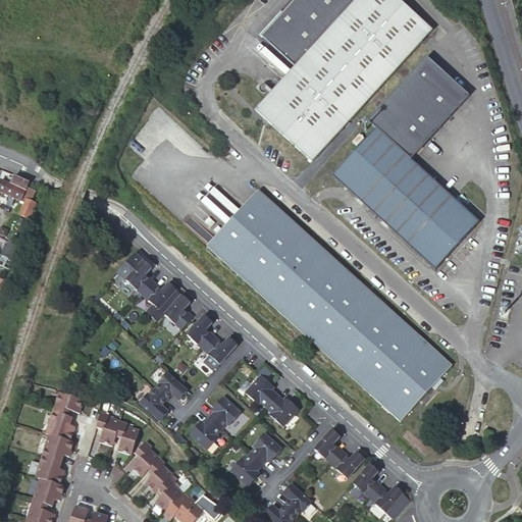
[(356,0),(294,68),(255,111),(311,162),(431,31),(398,0),(356,0)]
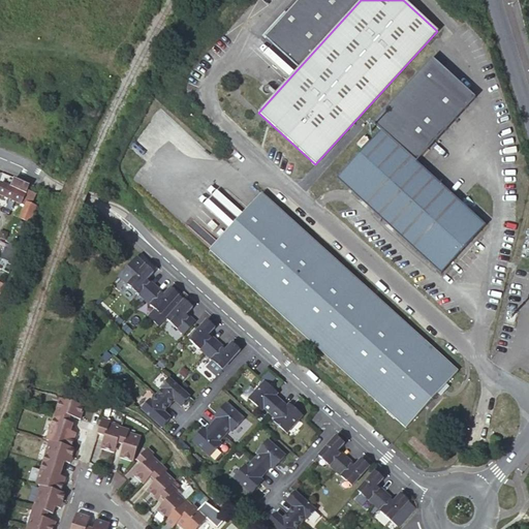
[(298,69),(361,0),(294,0),(261,36),(298,69)]
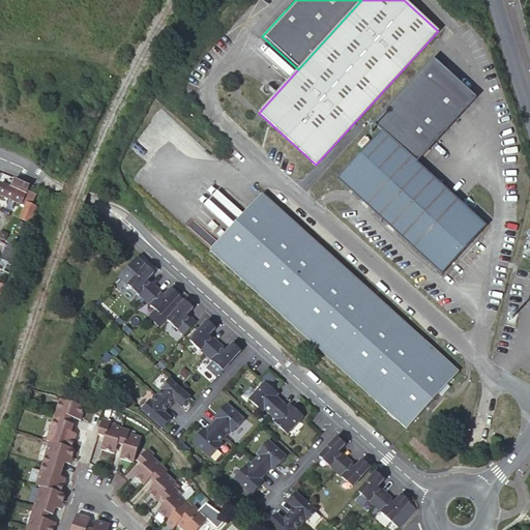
[(432,58),(373,123),(382,131),(416,163),(476,96),(432,58)]
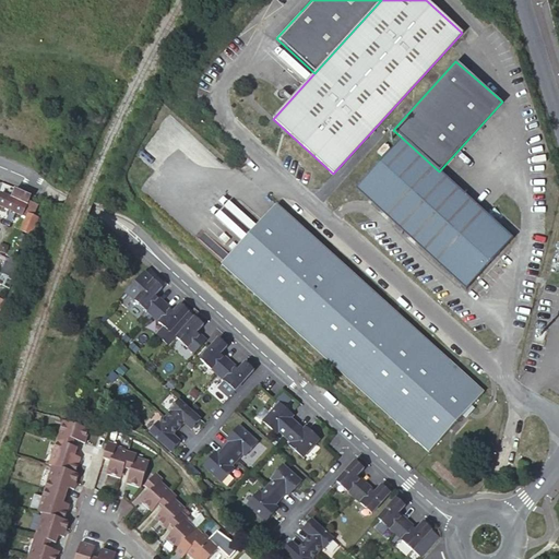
[(490,262),(512,238),(439,171),(403,139),(357,189),(381,211),(465,288),(490,262)]
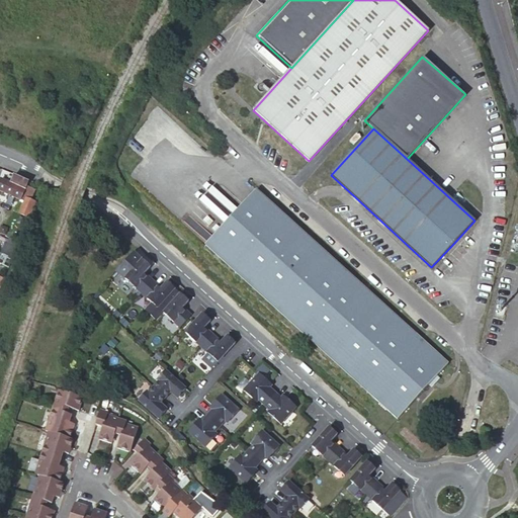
[(360,138),(356,134),(349,142),(353,146),(360,138)]
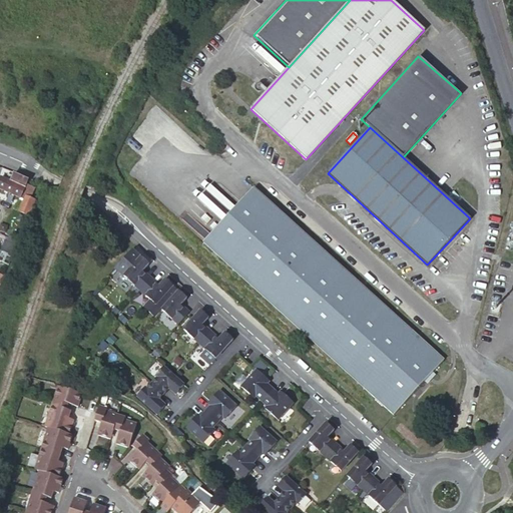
[(0,188),(18,195),(20,192),(24,182),(25,177),(13,172),(10,180),(0,176),(0,188)]
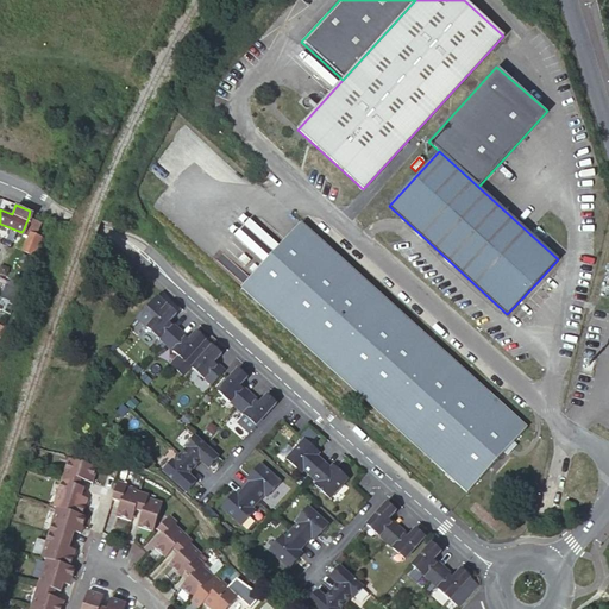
[(24,228),(30,231),(33,218),(29,217),(24,228)]
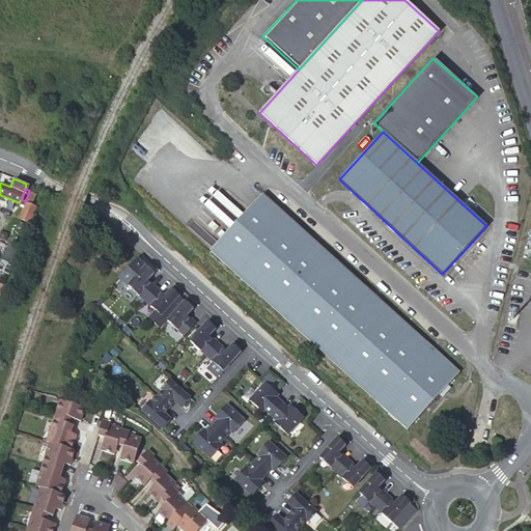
[(458,371),(262,195),(211,252),(215,256),(408,428),(443,389),(458,371)]
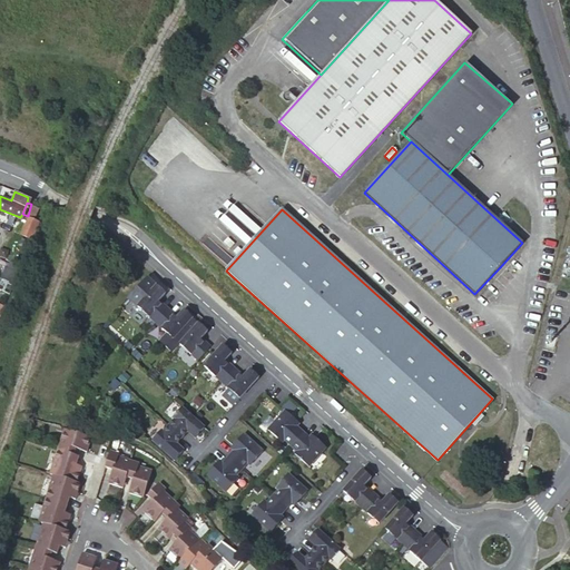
[(36,219),(28,216),(22,228),(31,232),(36,219)]
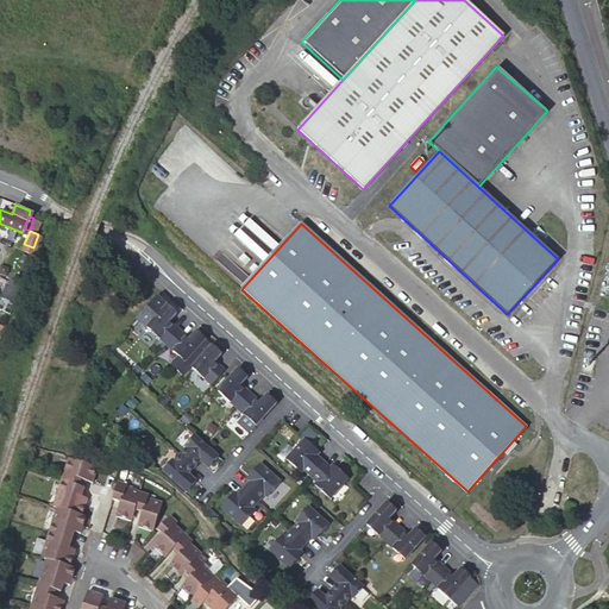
[(0,296),(0,307),(11,312),(14,301),(0,296)]
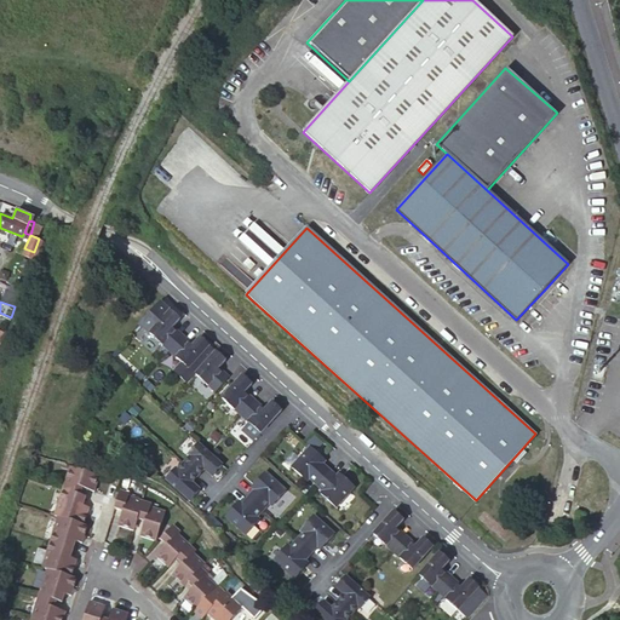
[(171,351),(183,338),(173,329),(182,320),(174,313),(153,336),(171,351)]
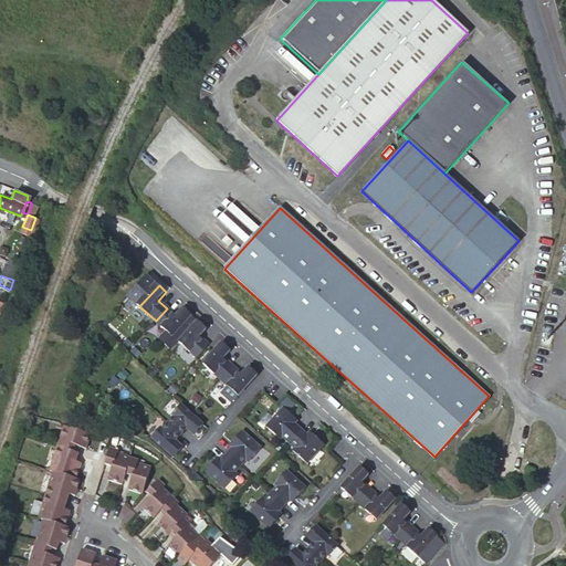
[(167,308),(156,321),(171,336),(191,316),(184,310),(176,317),(167,308)]
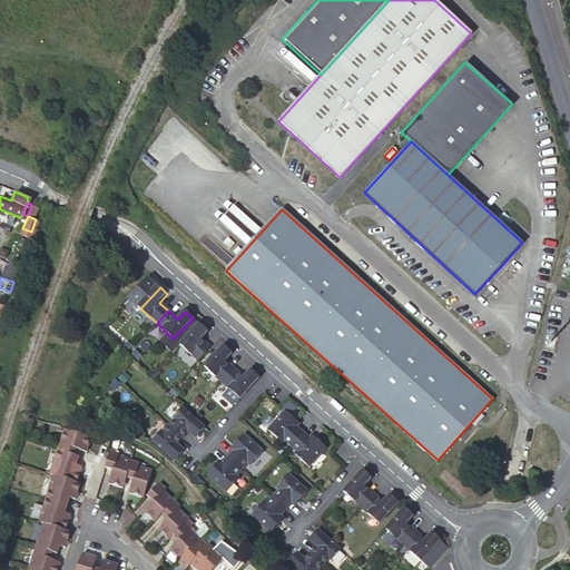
[(200,325),(182,345),(198,362),(210,350),(202,341),(209,333),(200,325)]
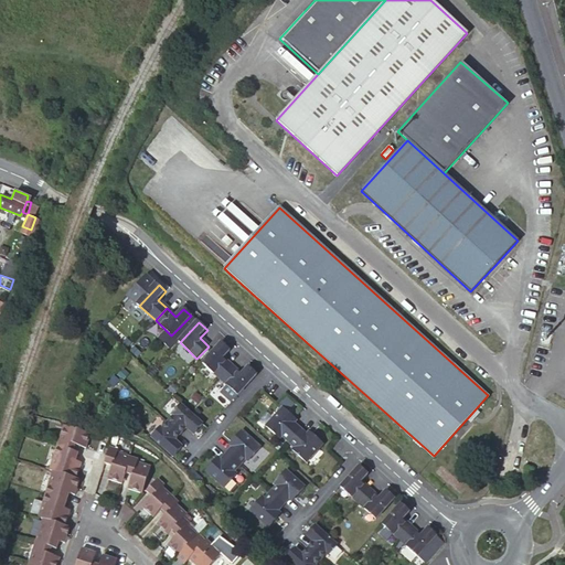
[(203,363),(221,380),(233,368),(224,359),(231,351),(223,343),(203,363)]
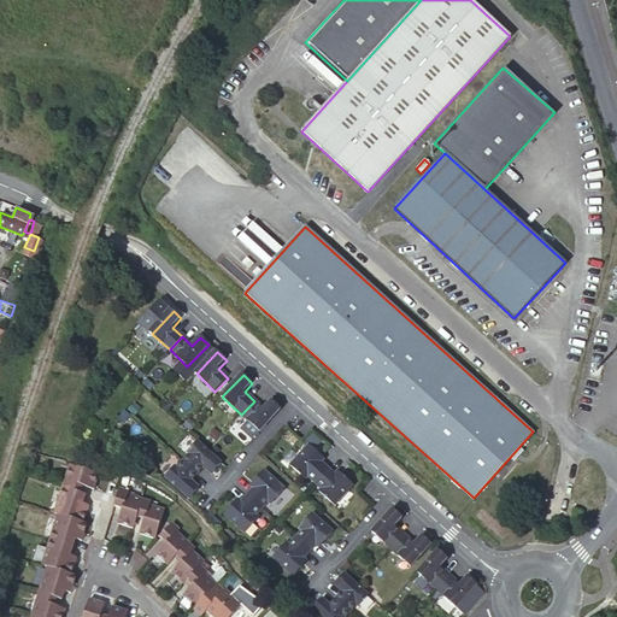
[(134,376),(129,381),(135,386),(140,381),(134,376)]
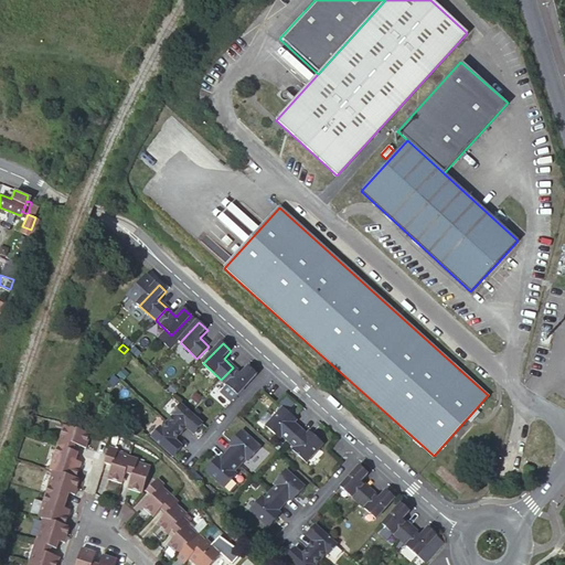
[(233,368),(221,380),(228,386),(222,394),(232,403),(238,396),(257,375),(249,368),(242,376),(233,368)]
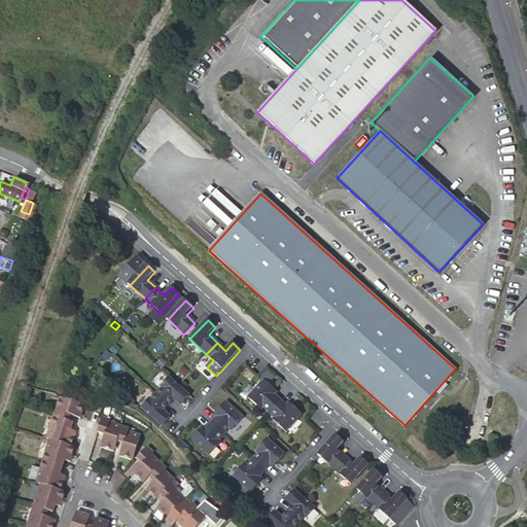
[(161,388),(155,394),(168,405),(173,398),(175,396),(182,402),(188,395),(177,385),(168,377),(159,387),(161,388)]
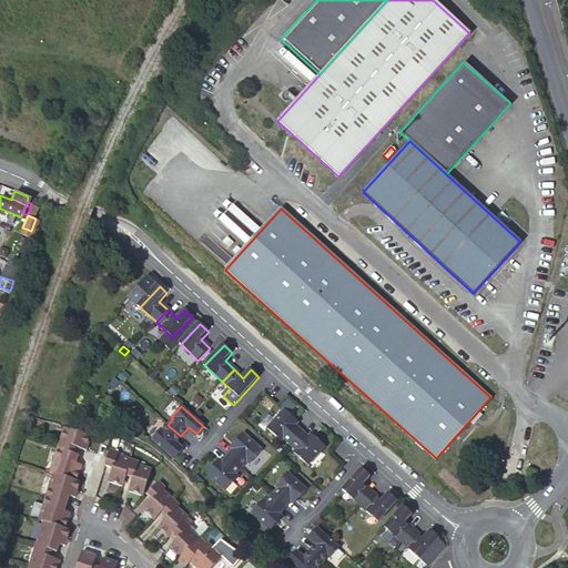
[(285,439),(291,445),(303,432),(297,426),(292,421),(294,417),(285,409),(269,428),(283,442),(285,439)]
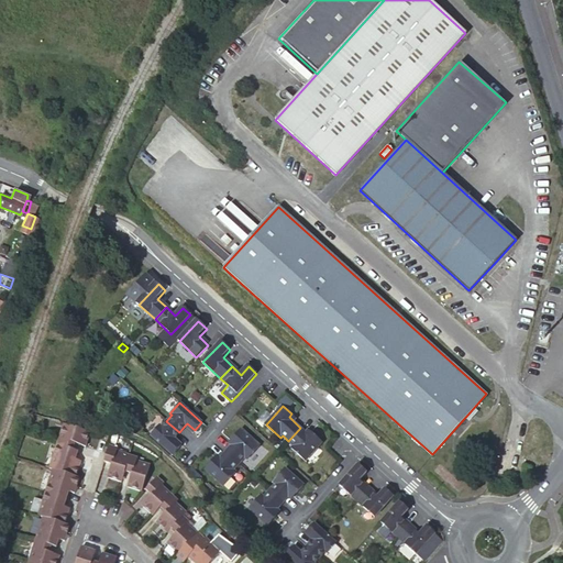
[(179,432),(166,421),(161,427),(158,426),(150,435),(170,454),(178,448),(170,441),(173,439),(179,432)]
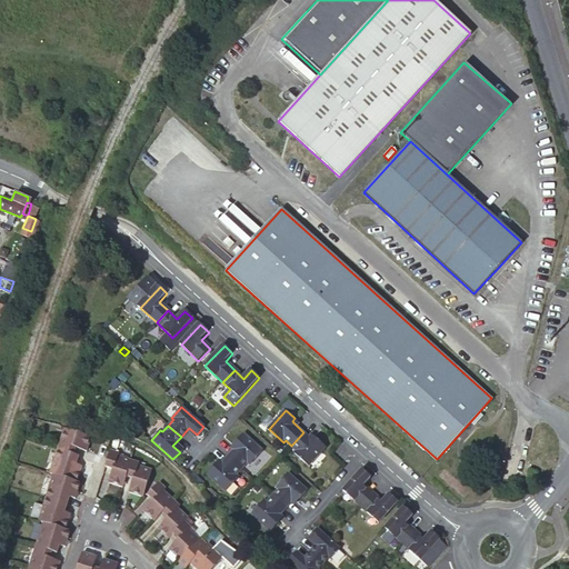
[(189,428),(187,430),(193,437),(197,435),(189,428)]
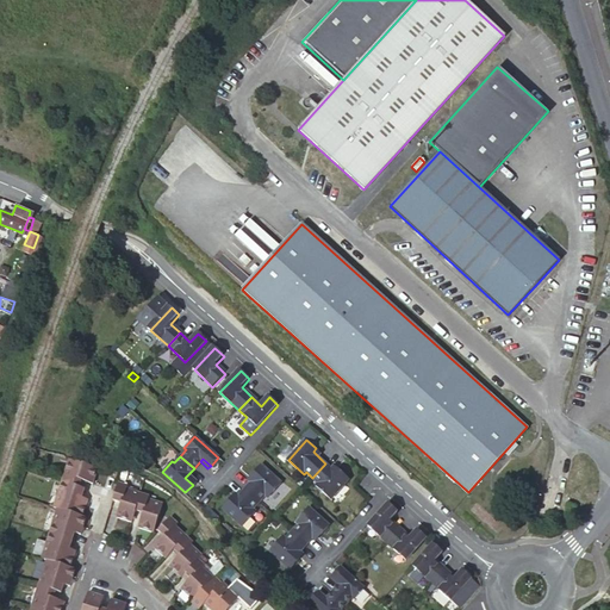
[(98,468),(69,460),(53,509),(55,509),(50,527),(74,535),(80,536),(85,518),(82,517),(87,500),(81,498),(85,491),(79,489),(81,481),(92,485),(98,468)]
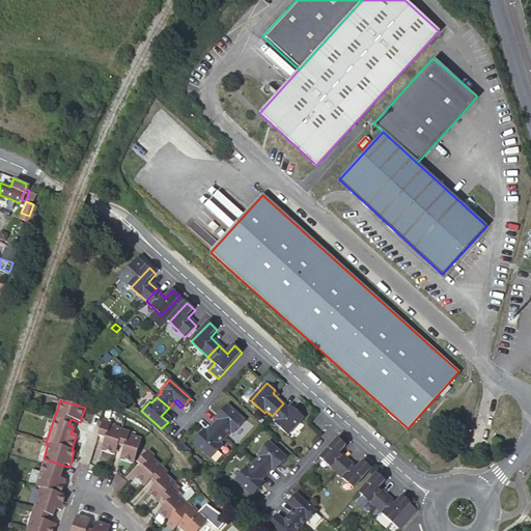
[(218,418),(212,425),(225,437),(228,434),(230,430),(232,432),(245,419),(227,403),(220,412),(222,414),(218,418)]
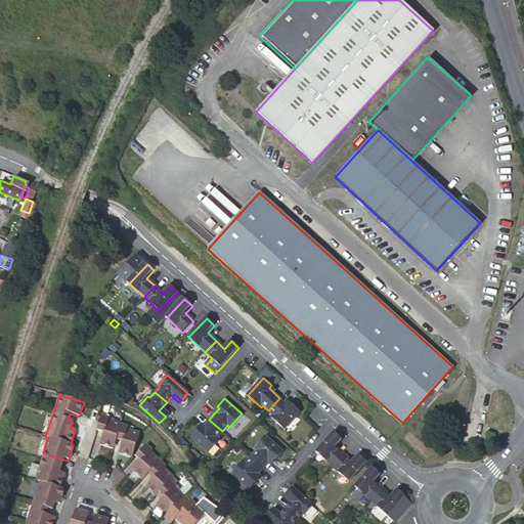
[(279,398),(268,410),(273,416),(271,418),(285,430),(301,413),(293,406),(291,408),(286,403),(279,398)]
